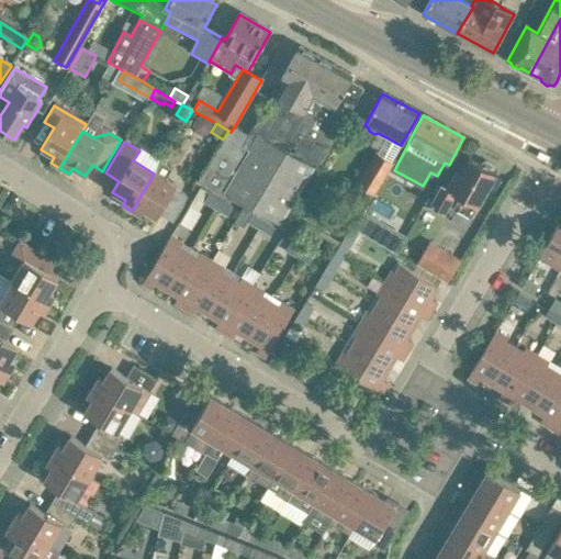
[(361,214),(362,215),(372,199),(374,197),(389,171),(393,164),(392,163),(377,154),(357,186),(366,191),(355,210),(346,225),(345,226),(348,228),(350,227),(351,228),(361,214)]
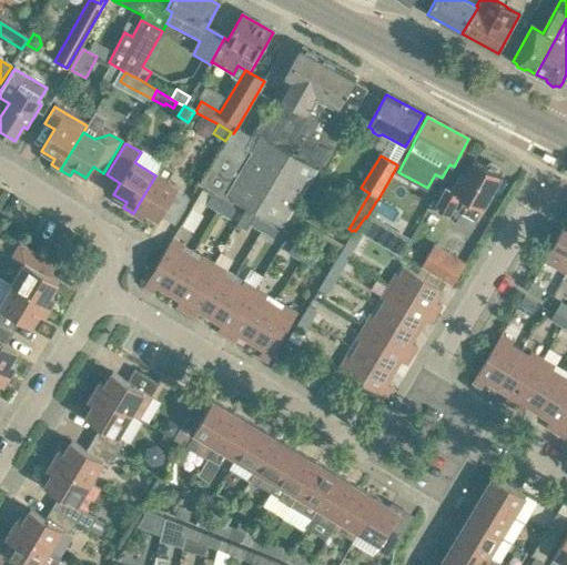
[(498,173),(498,169),(489,164),(486,167),(474,160),(465,175),(462,173),(452,191),(446,188),(433,212),(446,219),(458,195),(464,199),(457,212),(475,222),(500,175),(498,173)]
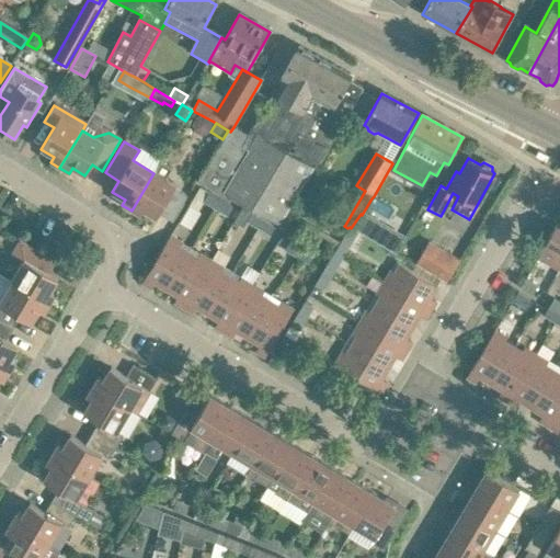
[(166,180),(171,170),(160,163),(153,173),(132,211),(140,216),(144,211),(157,218),(170,196),(181,204),(185,196),(173,190),(175,186),(166,180)]
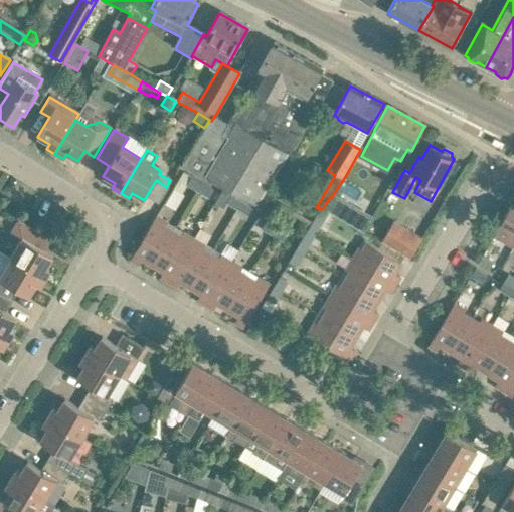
[(197,193),(202,184),(191,178),(186,186),(197,193)]
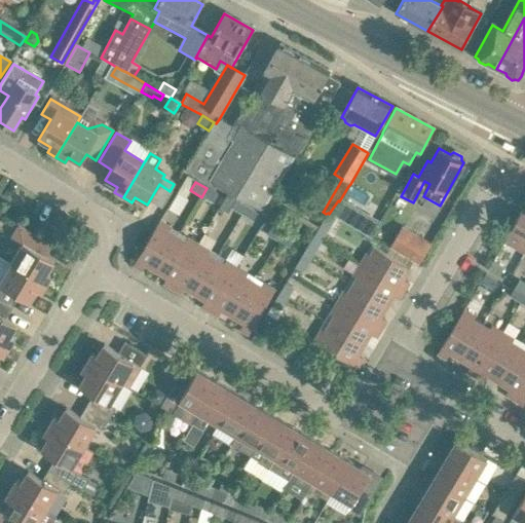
[(207,188),(201,197),(213,203),(218,195),(207,188)]
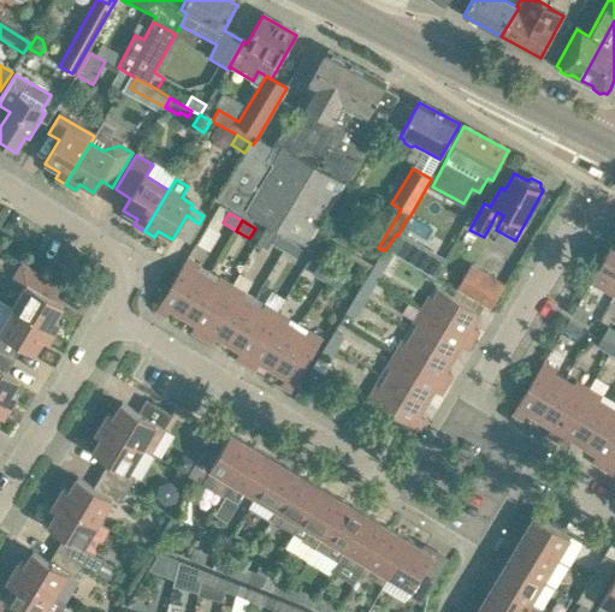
[(266,229),(256,245),(267,251),(271,245),(270,244),(276,235),(266,229)]
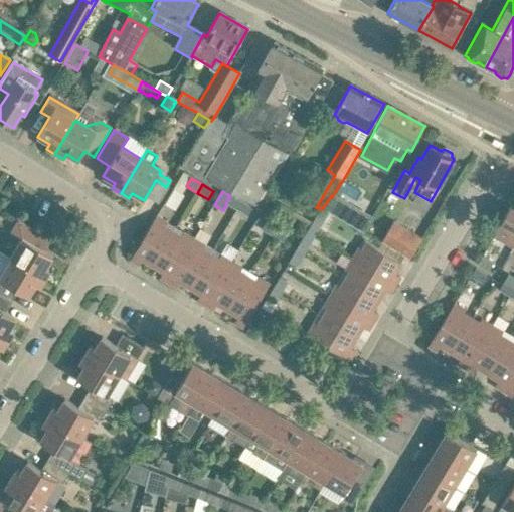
[(230,196),(225,204),(226,205),(234,210),(239,201),(230,196)]
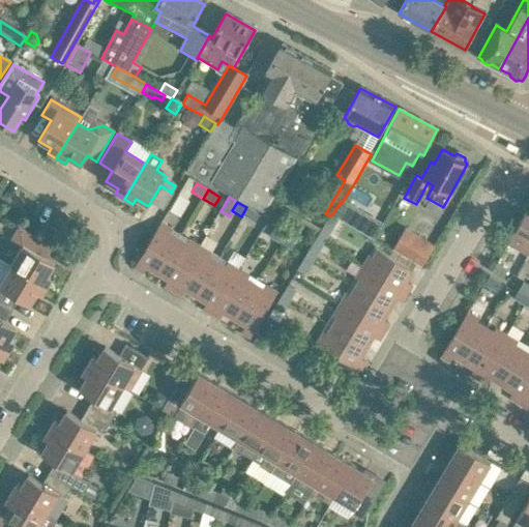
[(331,215),(339,220),(374,240),(381,226),(341,202),(331,215)]
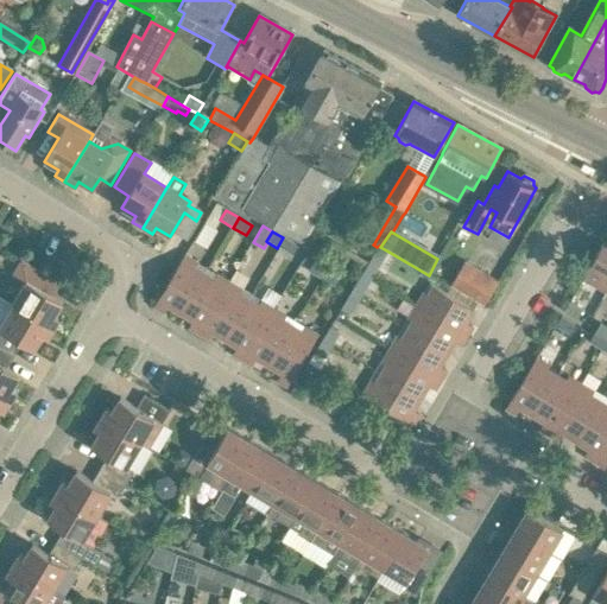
[(292,256),(298,247),(283,237),(277,248),(292,256)]
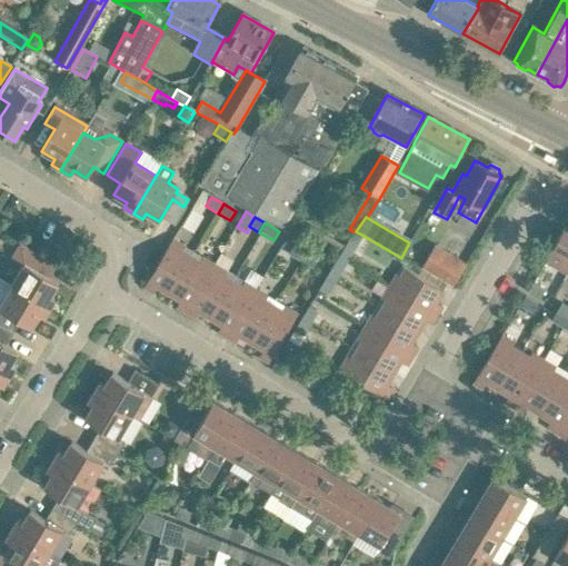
[(567,275),(567,271),(567,231),(562,229),(545,262),(567,275)]
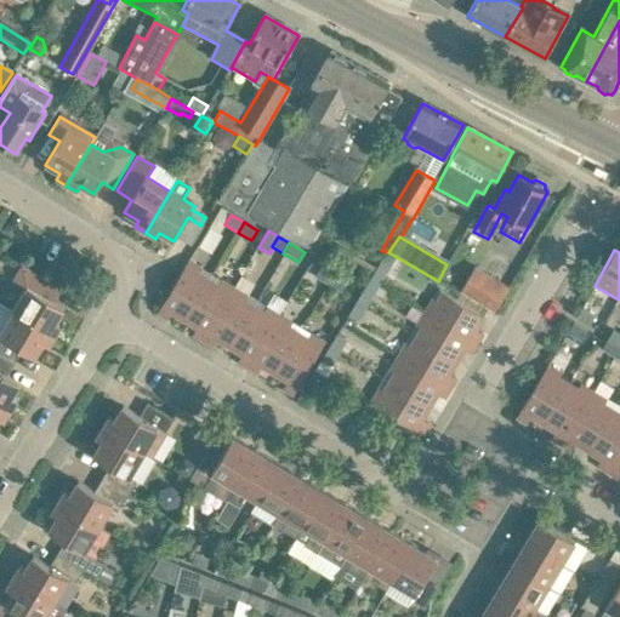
[(397,257),(388,252),(387,251),(385,252),(370,279),(380,285),(397,257)]
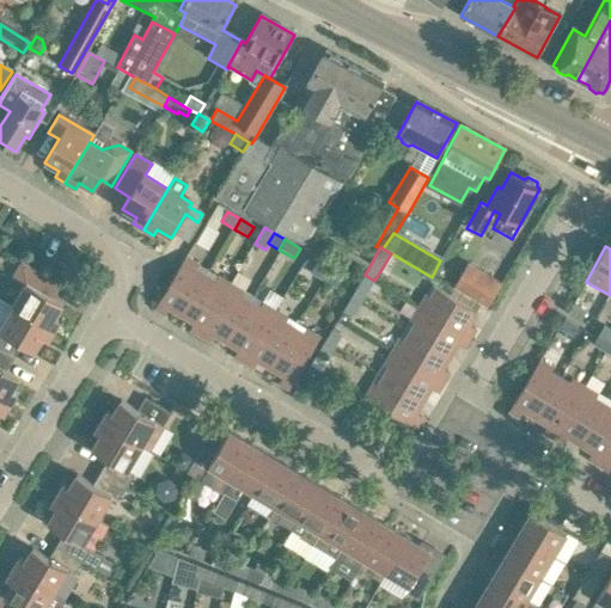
[(181,318),(206,276),(196,271),(199,266),(185,259),(154,311),(164,317),(169,309),(181,318)]
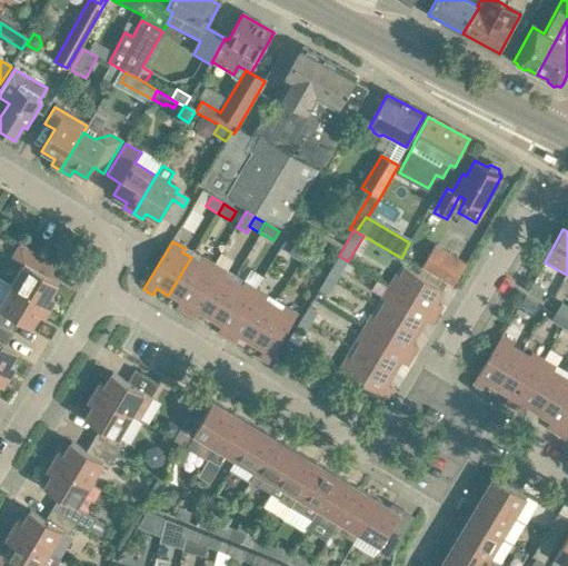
[(300,262),(306,252),(294,245),(288,255),(300,262)]
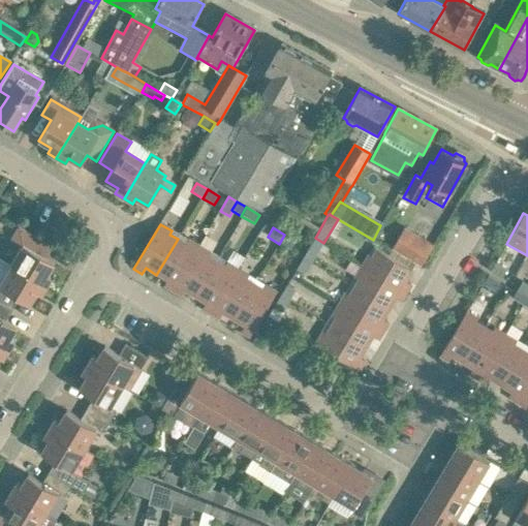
[(41,258),(49,247),(17,228),(8,242),(20,248),(8,267),(43,287),(49,279),(43,276),(51,264),(41,258)]
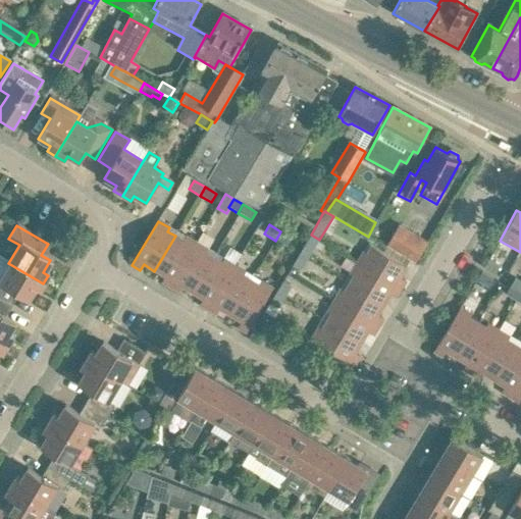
[(415,263),(415,262),(427,244),(399,226),(386,246),(415,263)]
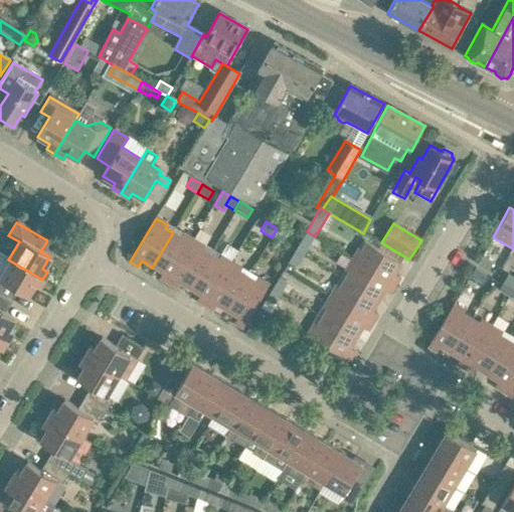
[(283,243),(287,236),(288,235),(277,228),(272,237),(283,243)]
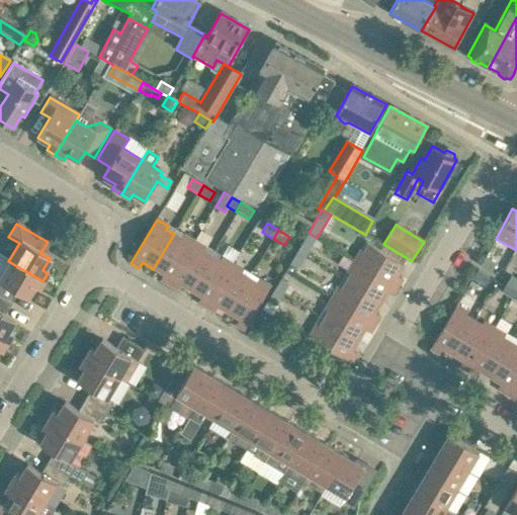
[(312,247),(317,238),(309,233),(304,242),(312,247)]
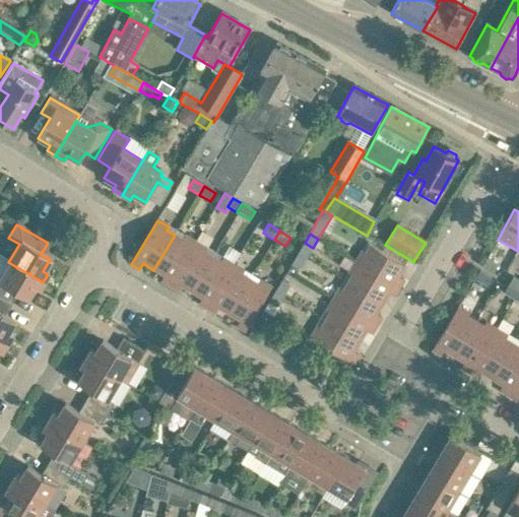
[(169,286),(195,243),(185,237),(183,240),(175,235),(153,270),(165,276),(160,282),(169,286)]
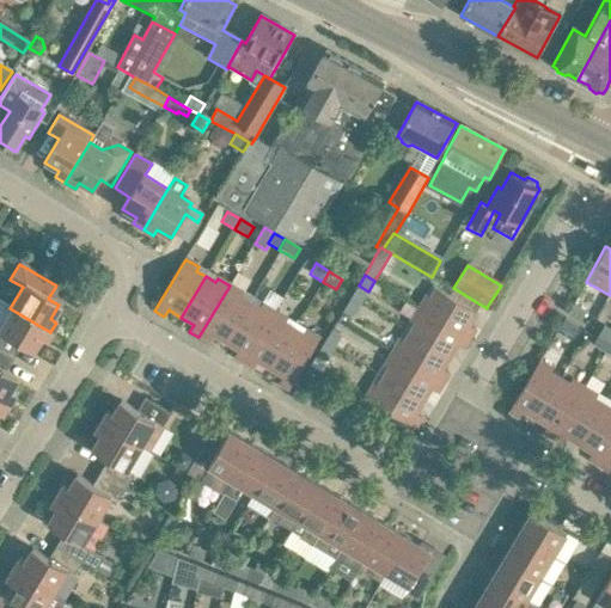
[(225,344),(250,304),(240,298),(243,293),(230,286),(199,337),(208,343),(213,336),(225,344)]
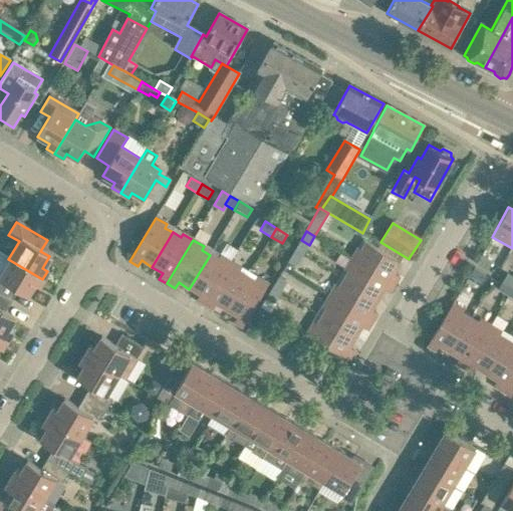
[(351,260),(395,286),(400,278),(394,274),(401,263),(366,243),(361,251),(357,249),(351,260)]
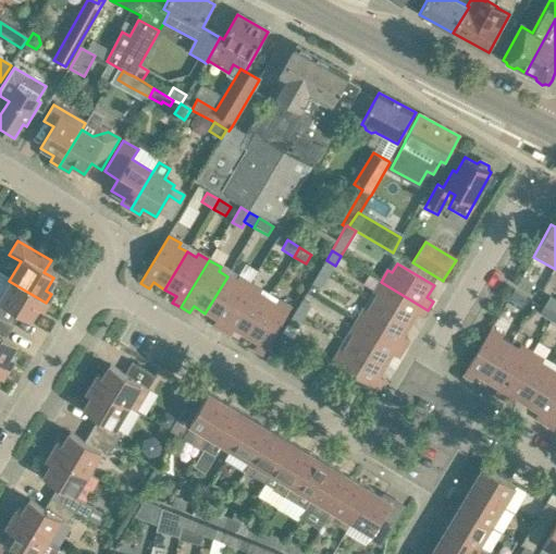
[(311,285),(320,290),(328,278),(319,272),(311,285)]
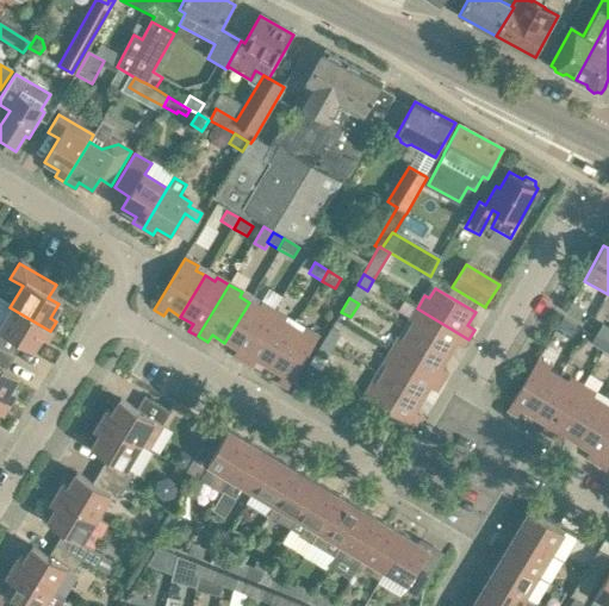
[(50,331),(10,307),(0,301),(0,351),(12,358),(19,345),(30,353),(38,338),(44,342),(50,331)]
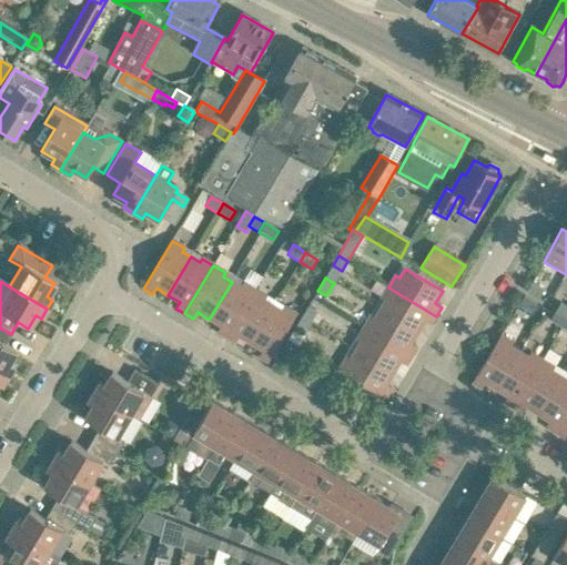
[(226,339),(255,290),(243,283),(241,286),(232,282),(209,320),(221,326),(216,333),(226,339)]
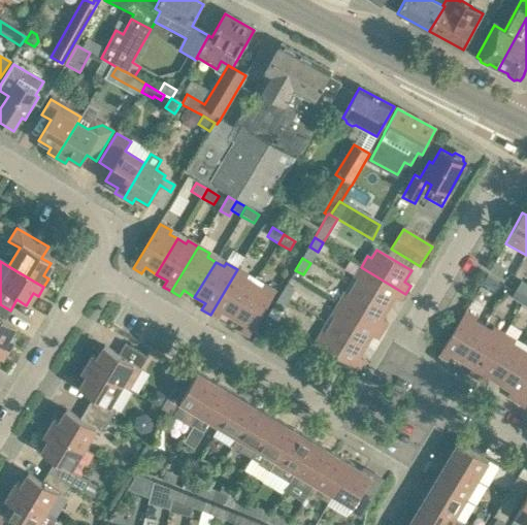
[(494,264),(489,271),(500,279),(505,270),(494,264)]
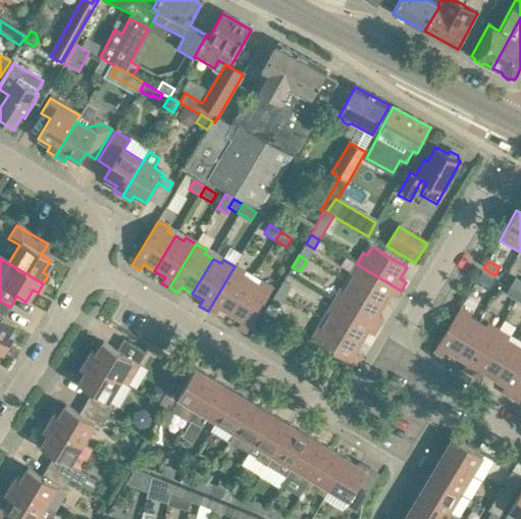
[(396,299),(401,291),(357,264),(350,274),(354,277),(349,286),(383,306),(389,296),(396,299)]
